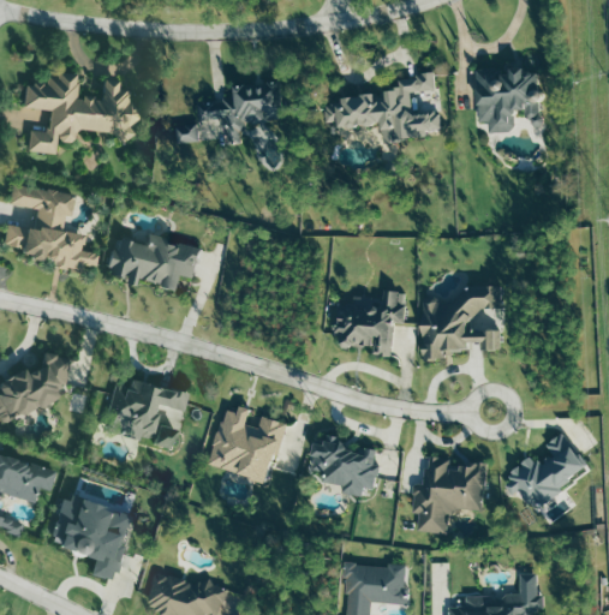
[(479,121),(490,121),(490,131),(515,130),(515,115),(525,112),(533,129),(537,129),(547,125),(538,101),(553,101),(553,100),(542,72),(542,67),(530,67),(487,83),(475,82),(477,90),(479,121)]
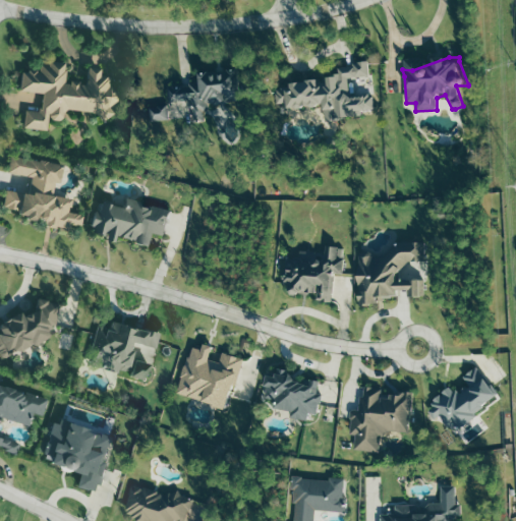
[(374,113),(373,95),(359,96),(359,89),(368,88),(367,60),(351,61),(352,66),(338,67),(339,79),(281,82),(283,108),(327,106),(328,116),(374,113)]
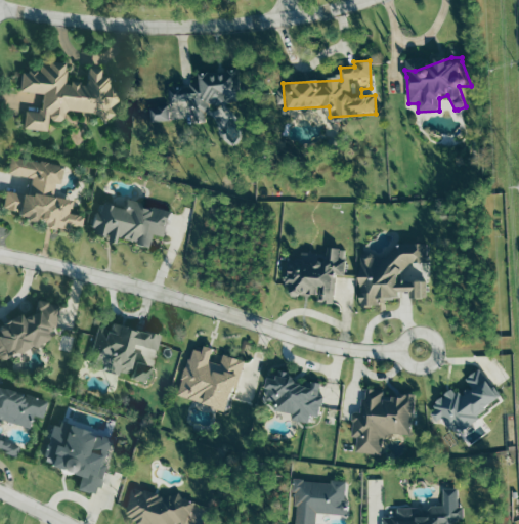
[(44,94),(43,99),(37,113),(25,111),(23,129),(47,132),(48,119),(54,121),(61,122),(67,110),(85,113),(102,121),(114,118),(112,105),(116,104),(110,78),(102,77),(103,70),(91,68),(90,77),(87,84),(76,82),(65,85),(68,63),(59,62),(52,64),(43,63),(39,72),(34,71),(23,74),(20,91),(44,94)]
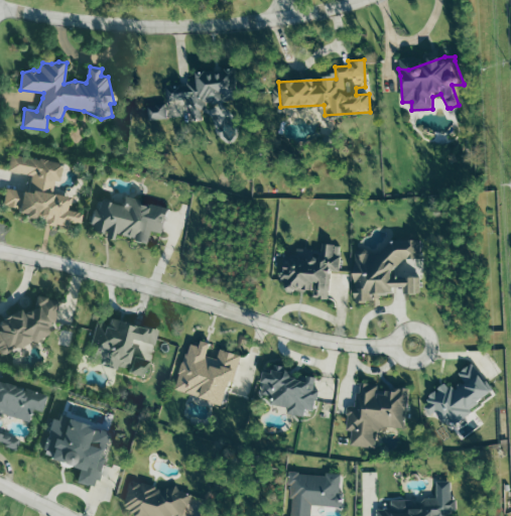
[(242,99),(238,68),(188,73),(189,84),(164,87),(165,95),(149,97),(151,119),(181,116),(182,121),(205,118),(204,104),(242,99)]
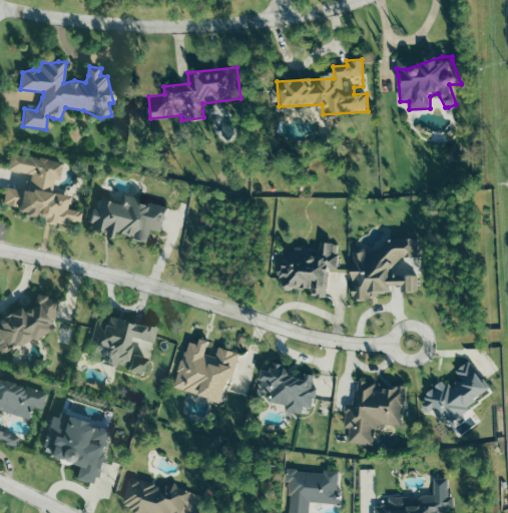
[(62,163),(11,153),(7,170),(29,174),(26,191),(6,187),(2,207),(47,216),(46,223),(68,227),(69,220),(80,222),(82,211),(69,209),(71,196),(52,192),(54,179),(59,180),(62,163)]
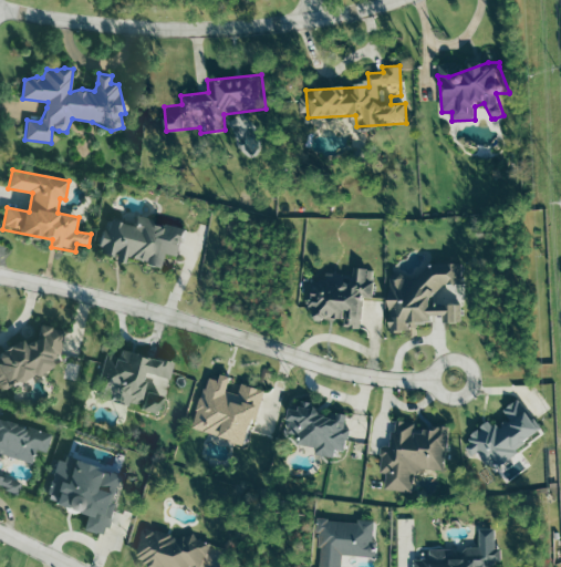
[(163,268),(167,253),(179,256),(187,228),(156,220),(155,225),(145,223),(144,228),(112,220),(108,233),(104,232),(99,255),(127,261),(127,259),(163,268)]
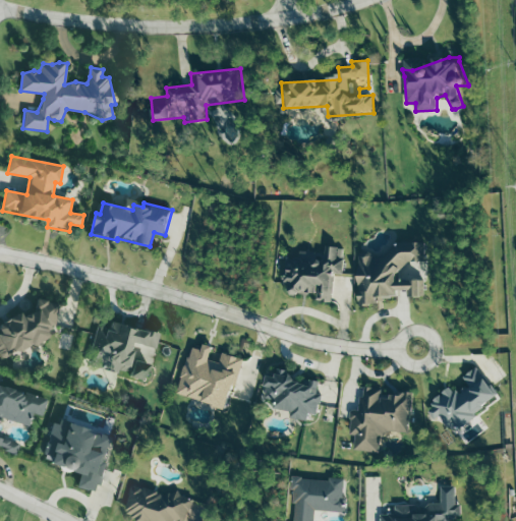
[(423,296),(423,279),(407,280),(407,259),(421,258),(421,241),(388,242),(388,254),(359,255),(359,304),(379,304),(379,297),(423,296)]
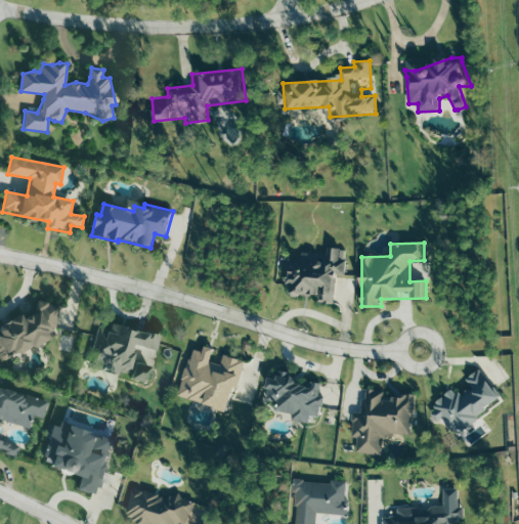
[(0,357),(2,362),(54,342),(49,331),(58,328),(47,299),(34,304),(37,312),(0,325),(0,357)]
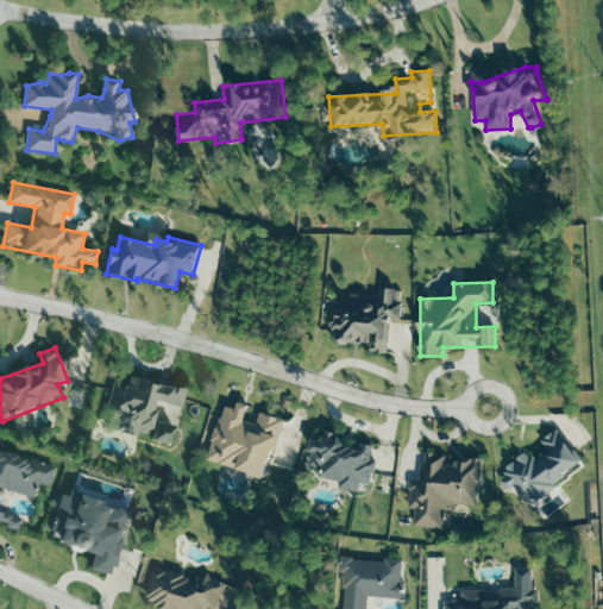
[(187,390),(132,377),(130,388),(120,385),(115,408),(130,412),(125,431),(150,438),(149,439),(173,445),(182,408),(187,390)]
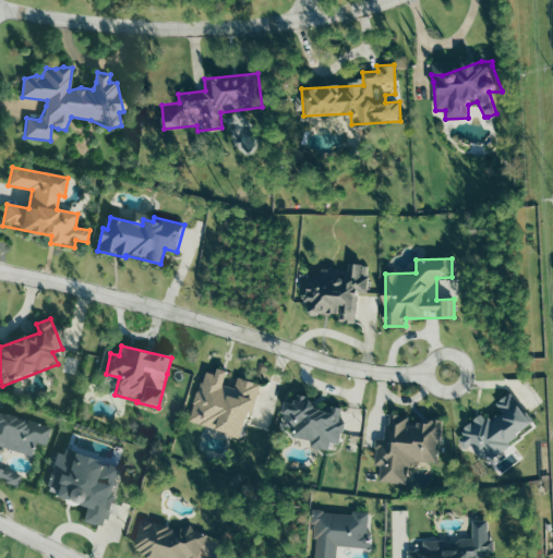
[(189,422),(247,438),(262,383),(237,376),(235,387),(226,384),(229,371),(219,367),(218,374),(204,370),(189,422)]
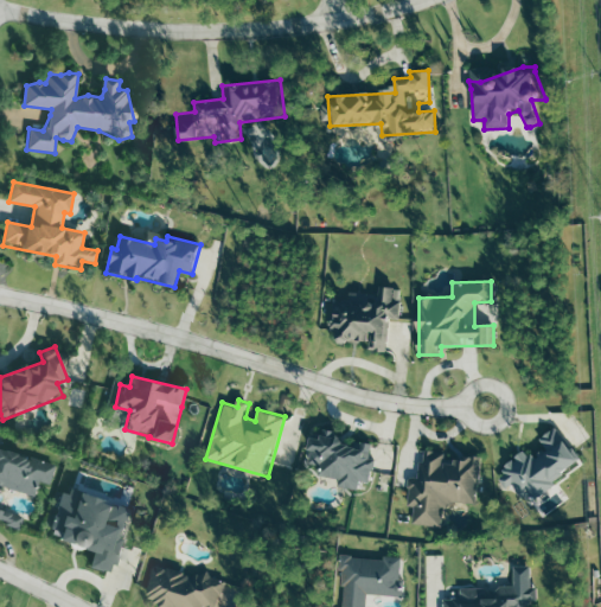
[(499,467),(516,498),(531,489),(535,493),(586,464),(571,439),(563,443),(555,428),(537,438),(544,448),(530,455),(528,451),(499,467)]
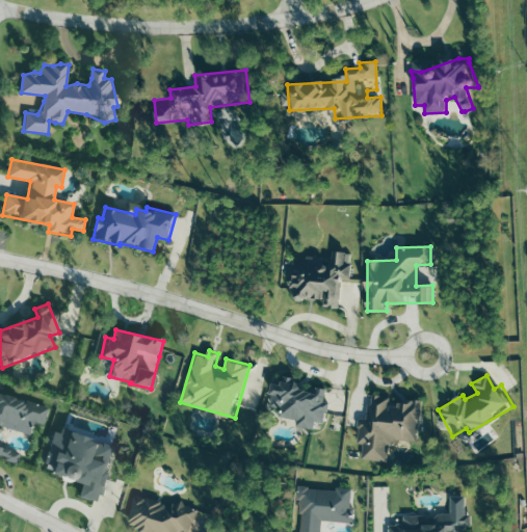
[(322,388),(269,378),(264,406),(275,408),(273,420),(308,426),(310,420),(316,422),(322,388)]
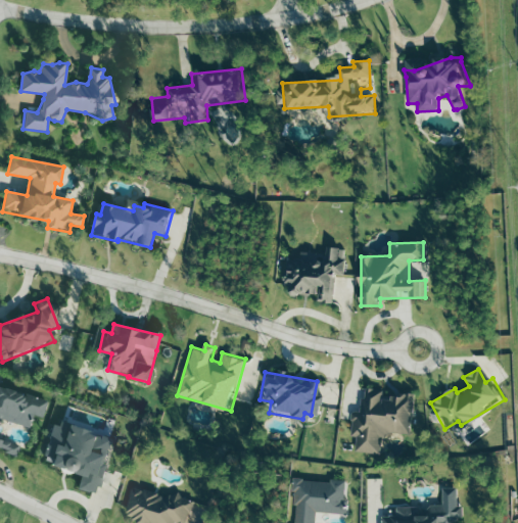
[(0,447),(17,452),(19,444),(0,439),(0,420),(31,427),(34,416),(43,418),(47,399),(0,388),(0,447)]
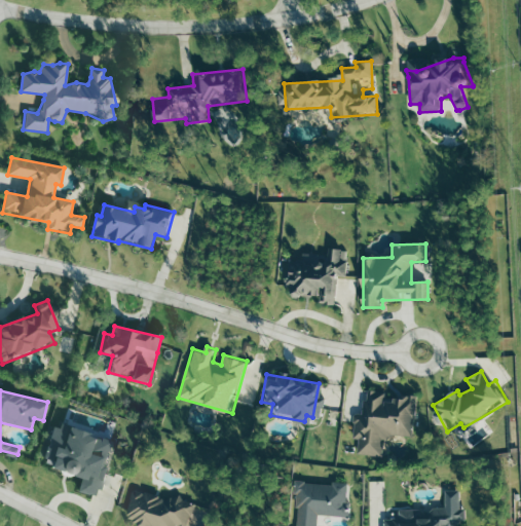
[(410,398),(380,396),(380,391),(360,390),(358,415),(349,414),(347,440),(352,440),(351,453),(377,455),(379,434),(407,436),(410,398)]
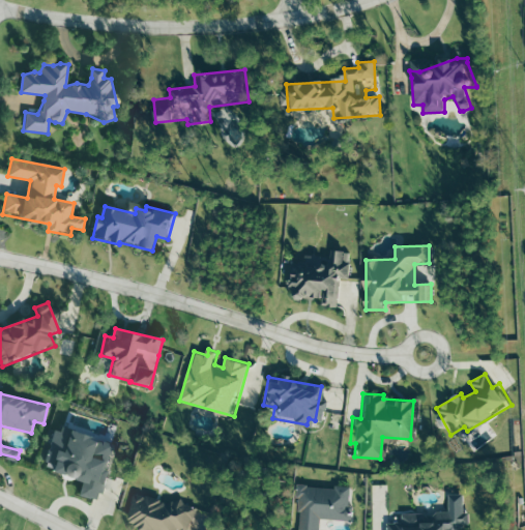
[(83,479),(79,496),(100,501),(111,458),(113,458),(117,442),(71,432),(67,451),(55,448),(50,472),(83,479)]
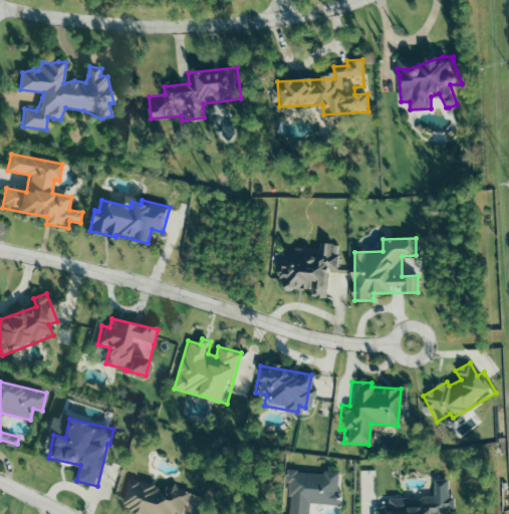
[(339,504),(341,474),(291,471),(287,513),(309,513),(311,502),(339,504)]
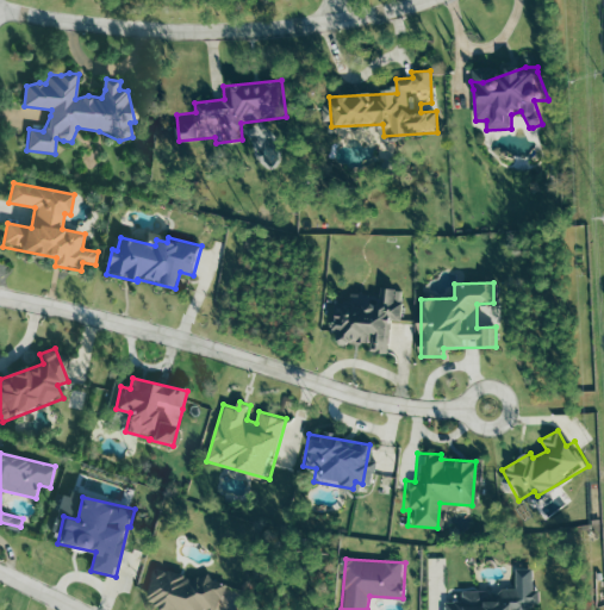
[(217,609),(226,583),(199,573),(197,580),(156,567),(145,602),(170,609),(204,609),(205,609),(207,609),(217,609)]
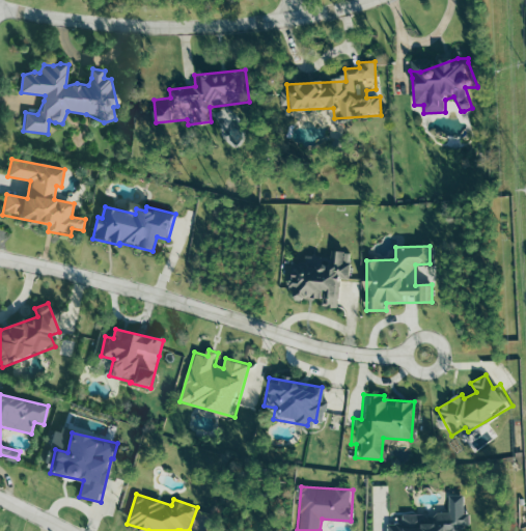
[(468,530),(467,510),(435,512),(436,522),(427,523),(426,513),(403,514),(404,522),(387,523),(387,530),(468,530)]
